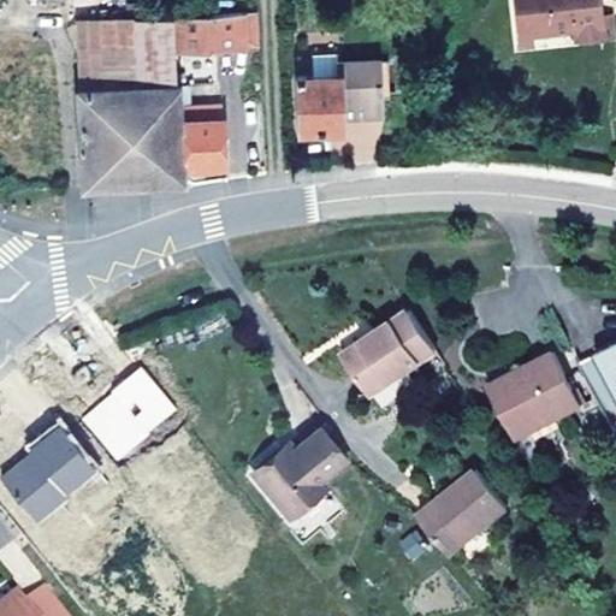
[(602,15),(599,0),(515,0),(519,34),(533,33),(575,28),(576,39),(612,35),(610,13),(602,15)]
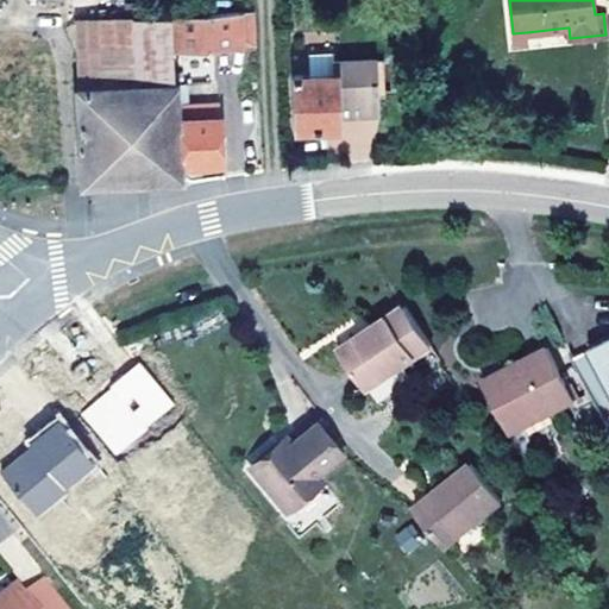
[(242,45),(239,12),(171,13),(174,48),(242,45)]
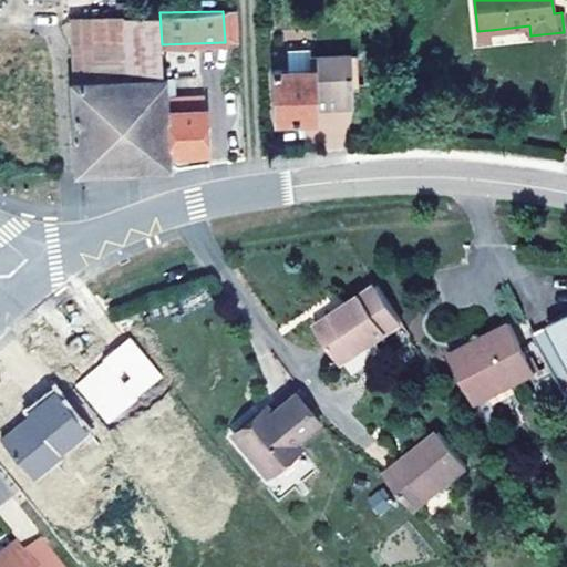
[(238,41),(237,11),(223,11),(225,42),(238,41)]
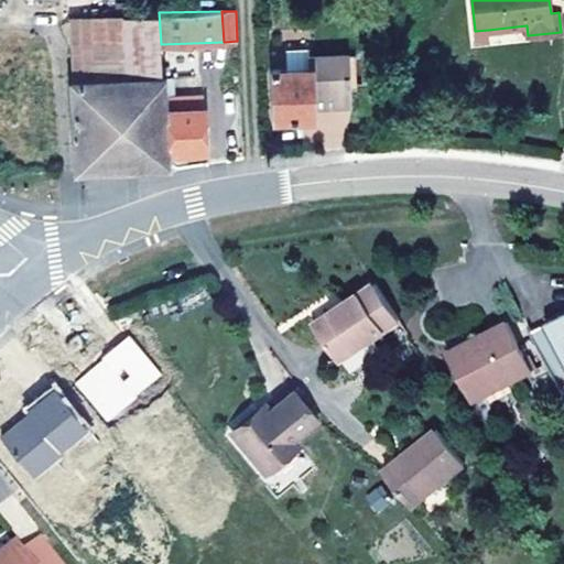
[(170,150),(163,76),(161,44),(159,12),(123,15),(127,77),(74,79),(72,79),(77,169),(123,167),(171,165),(170,150)]
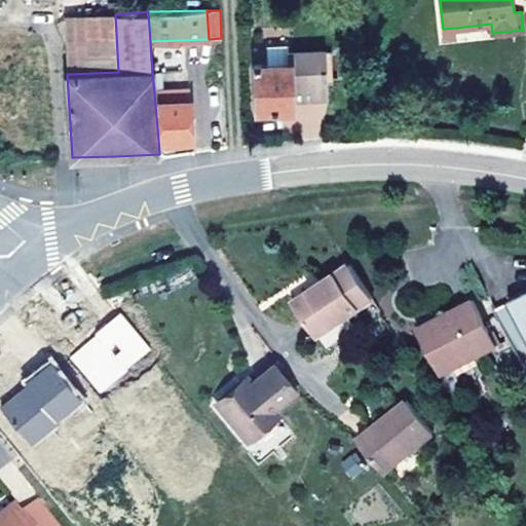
[(118,72),(115,14),(66,17),(69,74),(118,72)]
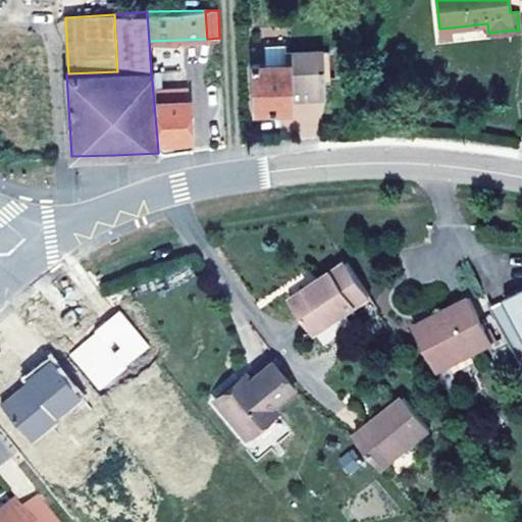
[(452,37),(452,28),(439,29),(440,38),(452,37)]
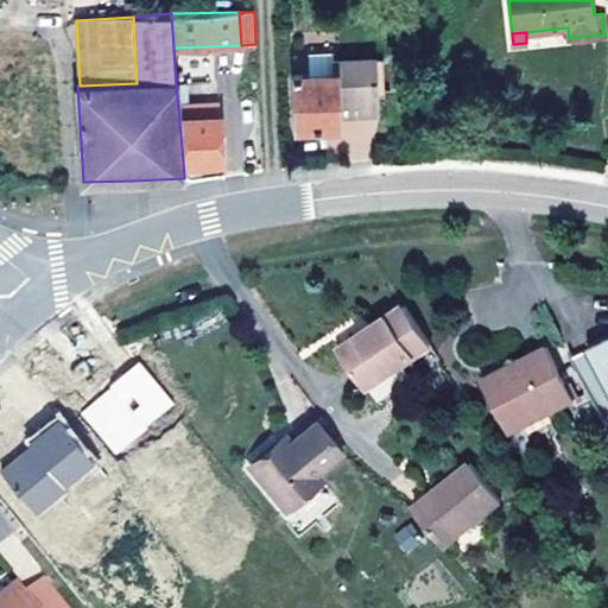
[(373,113),(372,58),(334,59),(334,51),(308,52),(309,74),(291,74),(295,126),(339,125),(339,114),(373,113)]
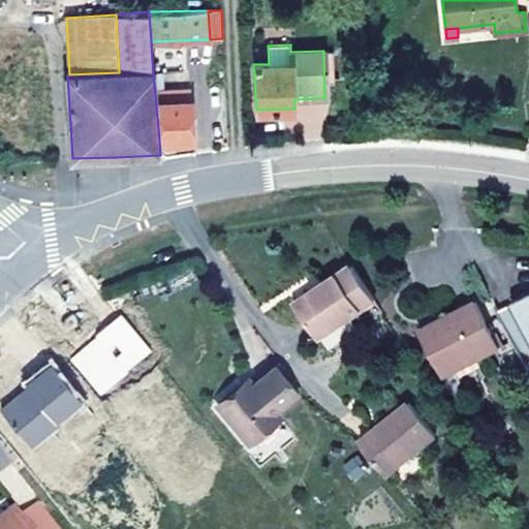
[(194,139),(192,101),(184,101),(183,89),(162,91),(160,70),(153,71),(159,141),(194,139)]
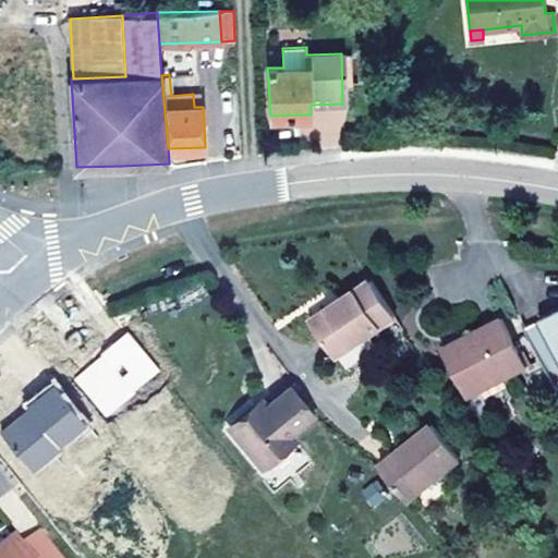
[(203,107),(202,93),(193,94),(194,107),(203,107)]
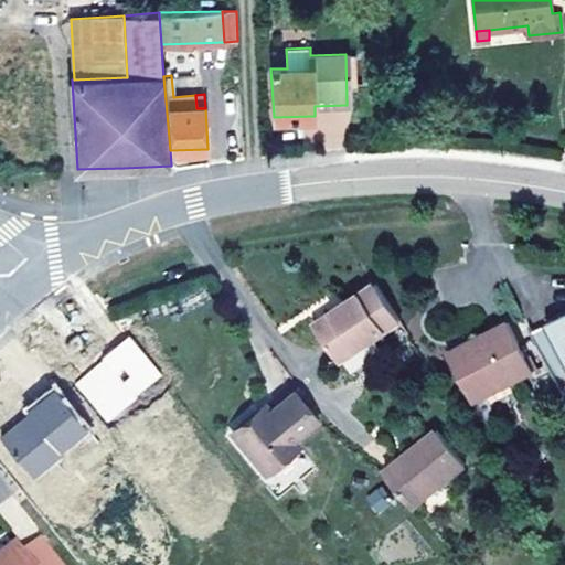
[(340,361),(402,319),(377,283),(349,302),(350,304),(317,326),(340,361)]
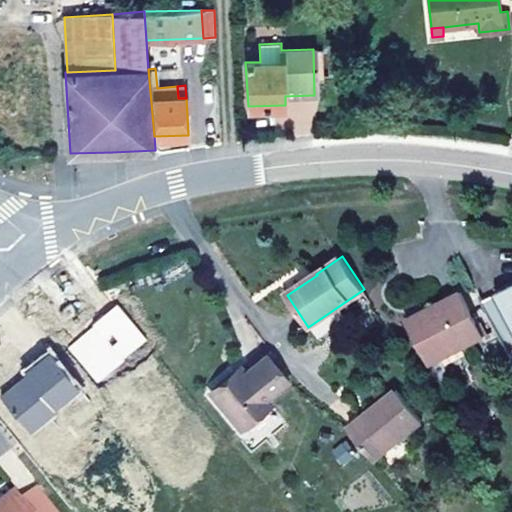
[(511,283),(496,292),(496,293),(483,300),(484,303),(511,357),(511,283)]
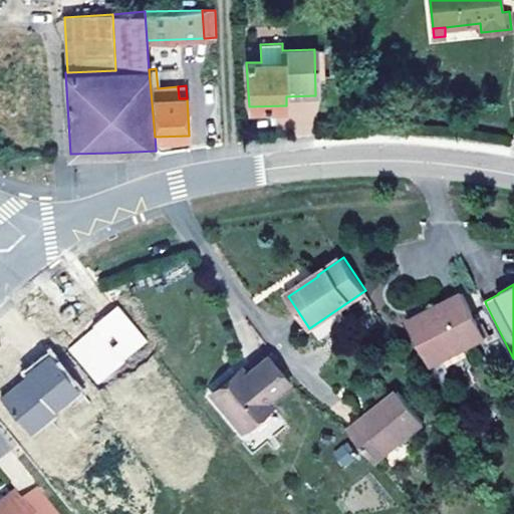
[(486,336),(472,309),(470,307),(463,292),(413,317),(409,320),(410,321),(432,364),(486,336)]
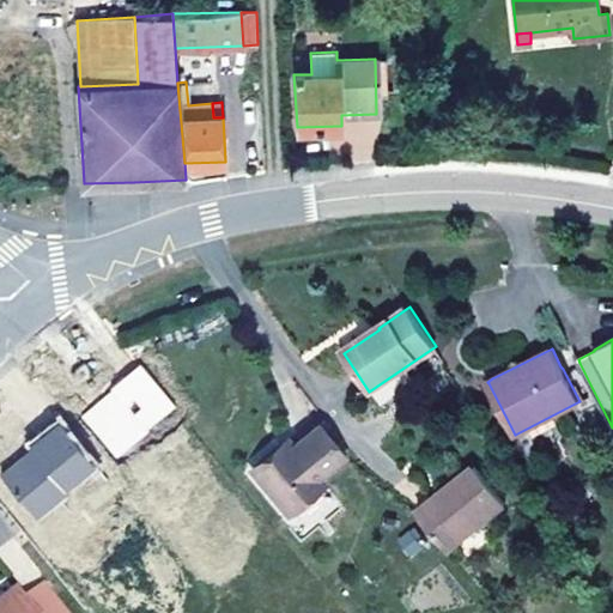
[(92,372),(85,362),(71,372),(78,382),(92,372)]
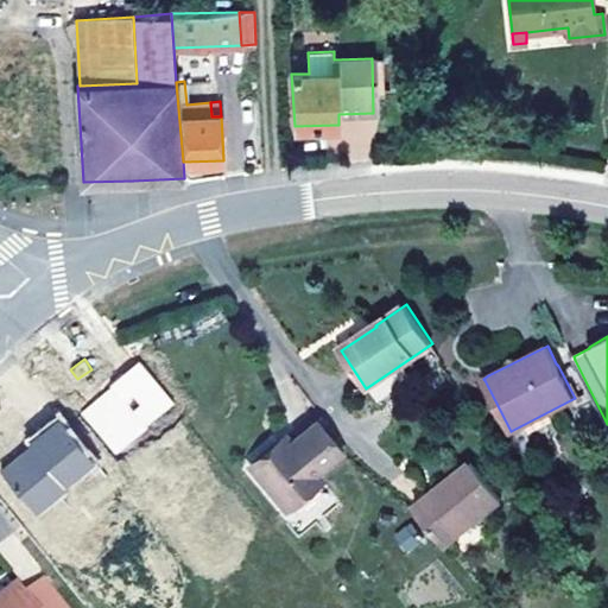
[(140,361),(78,411),(115,455),(176,405),(140,361)]
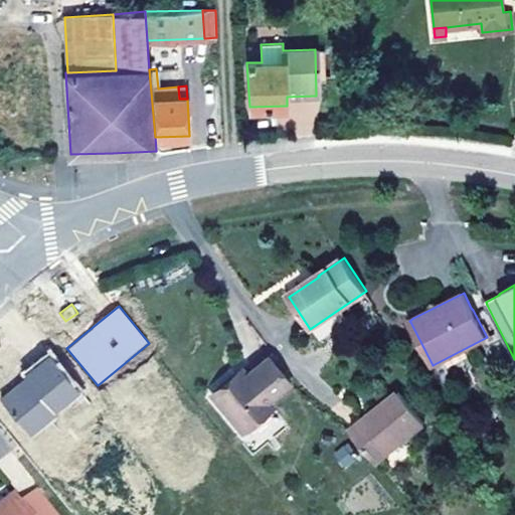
[(58,433),(94,402),(26,321),(0,342),(0,423),(24,454),(17,460),(30,475),(40,466),(43,471),(70,447),(58,433)]
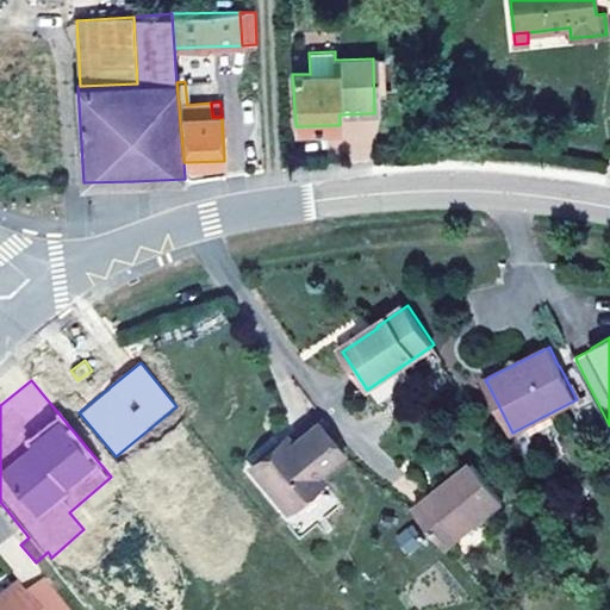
[(286,510),(323,480),(318,474),(344,453),(318,423),(292,443),(281,453),(277,447),(251,467),(286,510)]
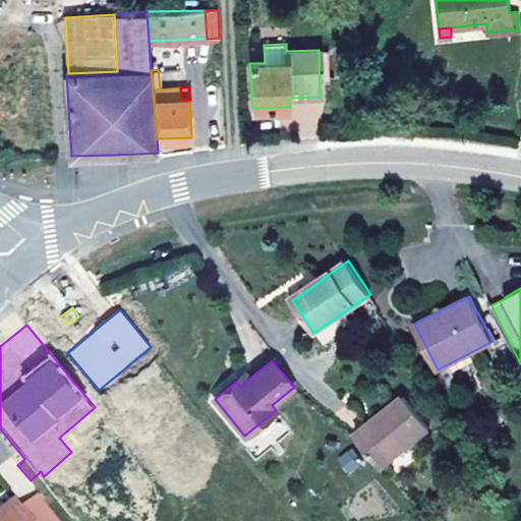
[(240,387),(249,379),(245,373),(236,382),(240,387)]
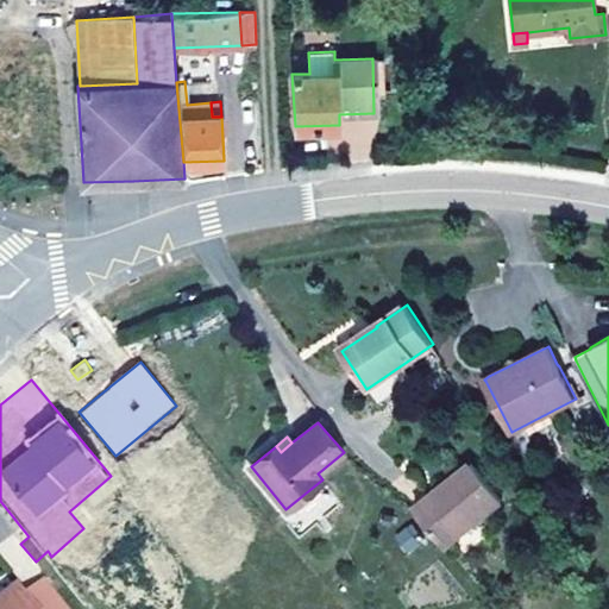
[(445,545),(501,497),(472,463),(415,510),(445,545)]
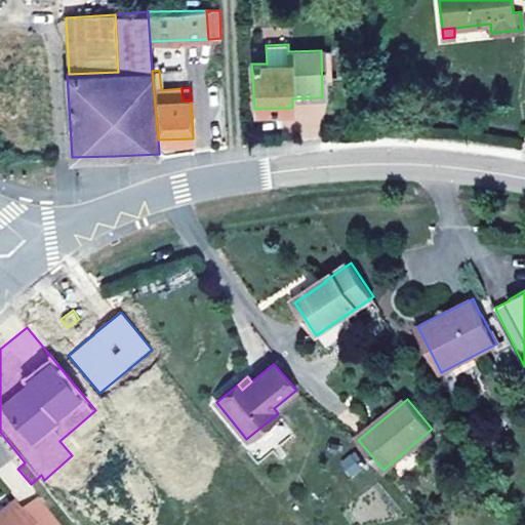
[(353,451),(338,462),(351,478),(365,467),(353,451)]
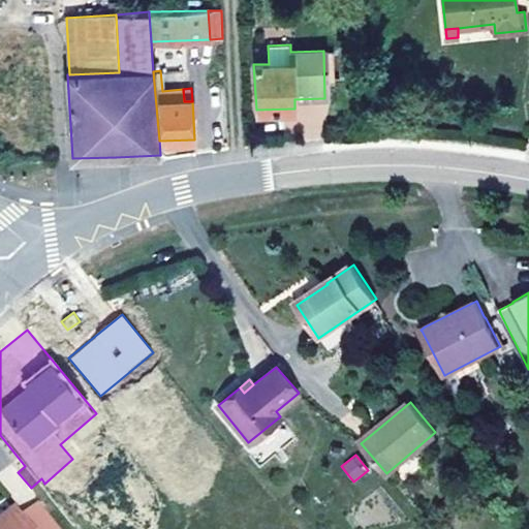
[(57,528),(36,503),(21,517),(30,528),(57,528)]
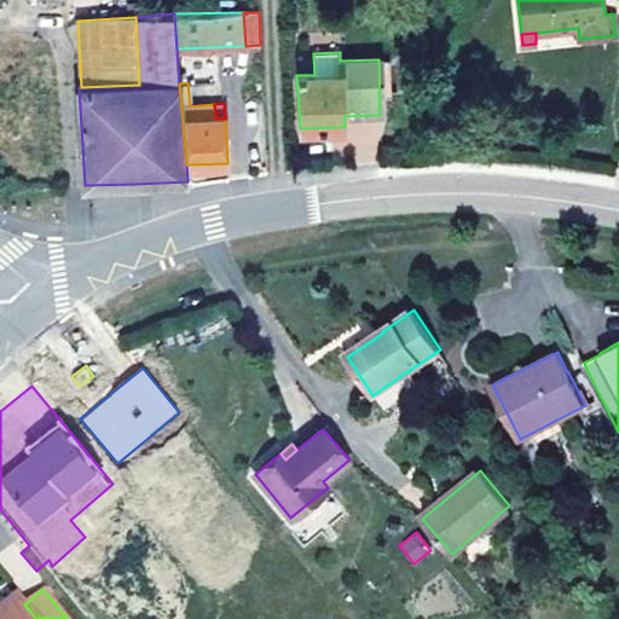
[(35,618),(24,605),(18,597),(0,612),(0,618),(35,618)]
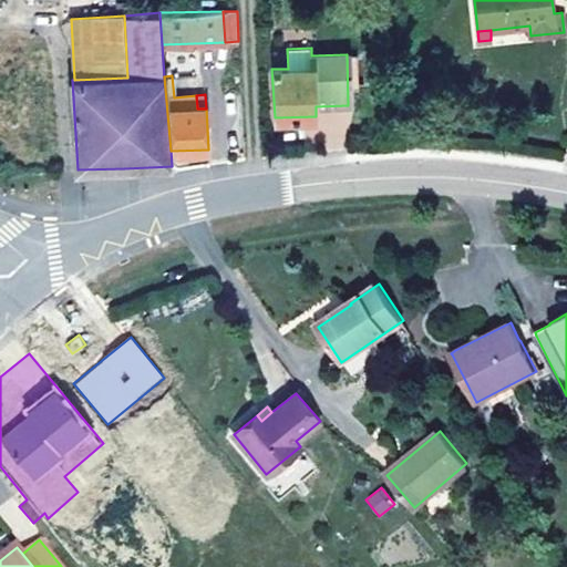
All buildings are outlined.
